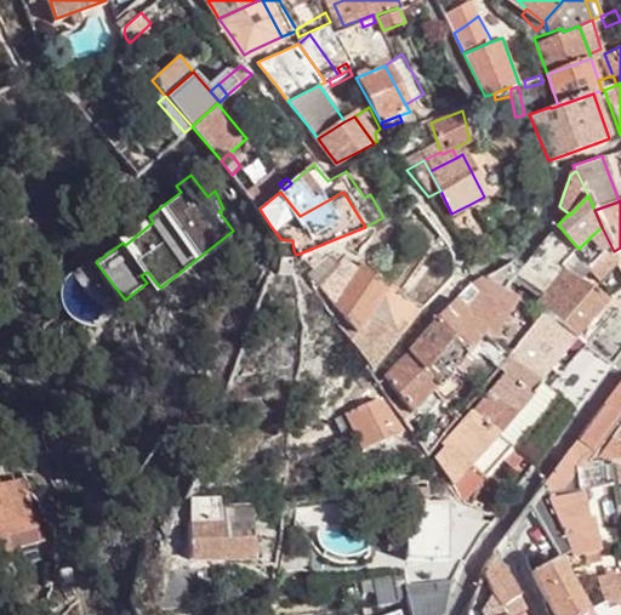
[(522,266),(516,273),(535,289),(524,301),(534,307),(565,269),(579,279),(580,278),(588,268),(591,265),(579,249),(558,225),(547,237),(520,265),(522,266)]
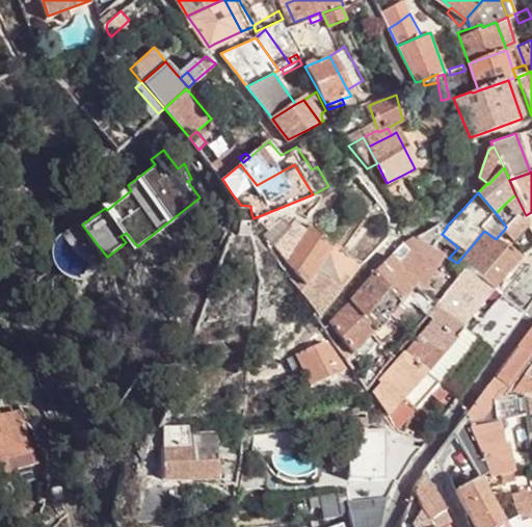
[(523,209),(515,194),(506,203),(516,215),(523,209)]
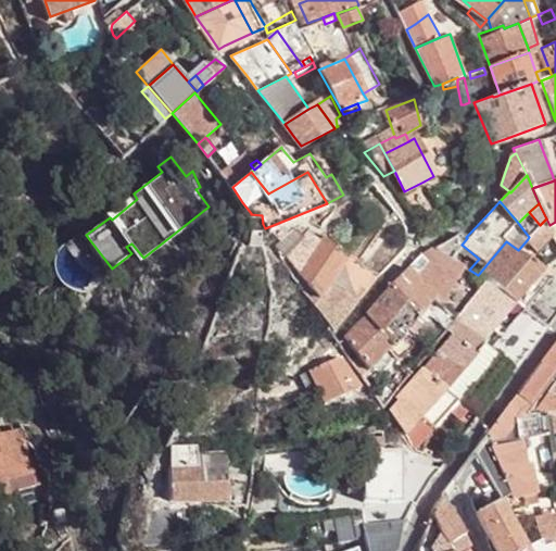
[(302,218),(275,242),(282,257),(294,275),(310,299),(333,332),(348,315),(355,305),(370,289),(320,240),(325,236),(302,218)]
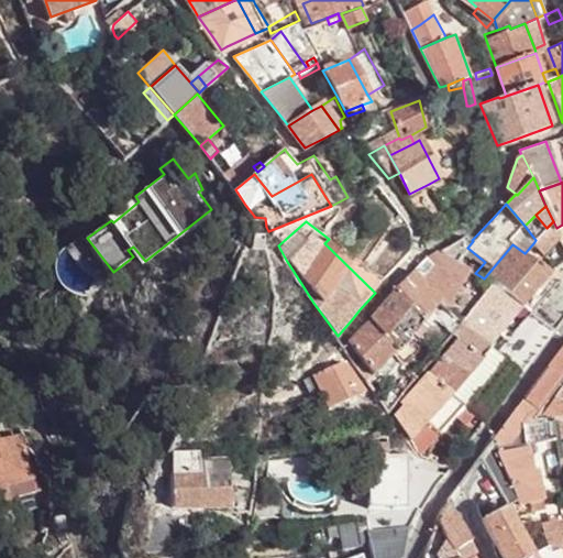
[(441,221),(429,231),(431,236),(444,226),(441,221)]
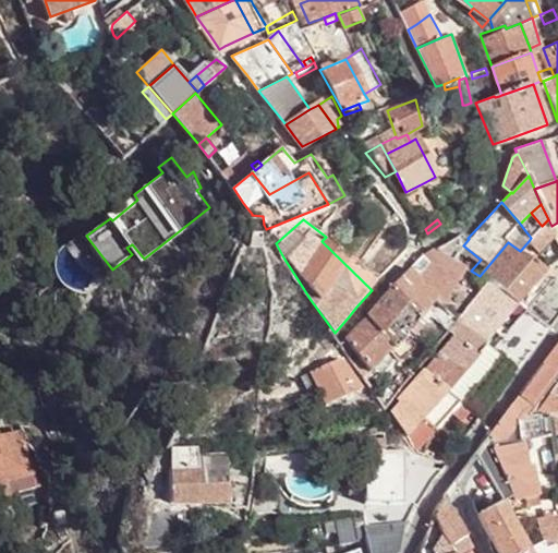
[(538,250),(555,235),(552,226),(548,219),(542,226),(534,233),(531,238),(529,241),(538,250)]
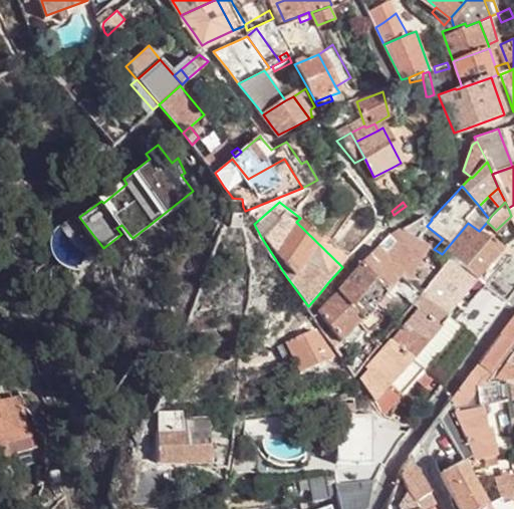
[(492,215),(482,203),(479,206),(489,219),(492,215)]
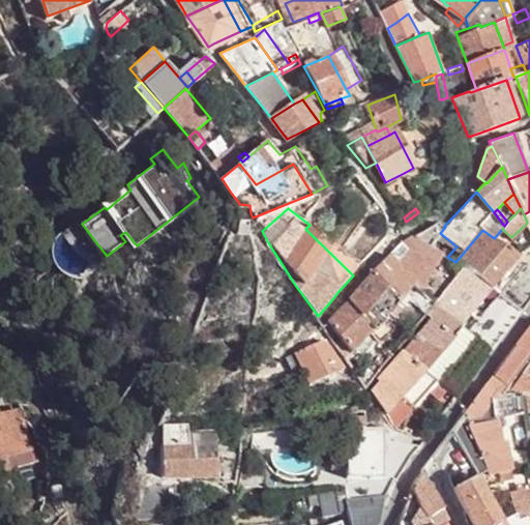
[(236,231),(247,229),(249,219),(239,219),(236,231)]
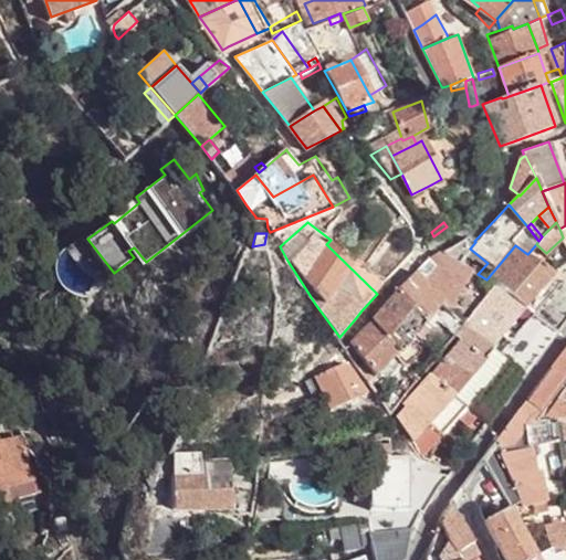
[(469,234),(441,251),(458,261),(470,249),(475,242),(474,241),(469,234)]
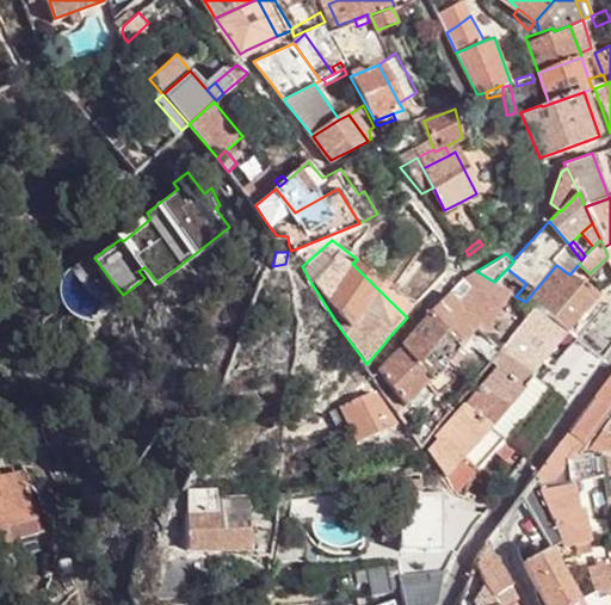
[(567,332),(598,296),(571,273),(569,275),(556,265),(525,302),(526,303),(535,308),(539,310),(539,309),(541,310),(566,331),(567,332)]
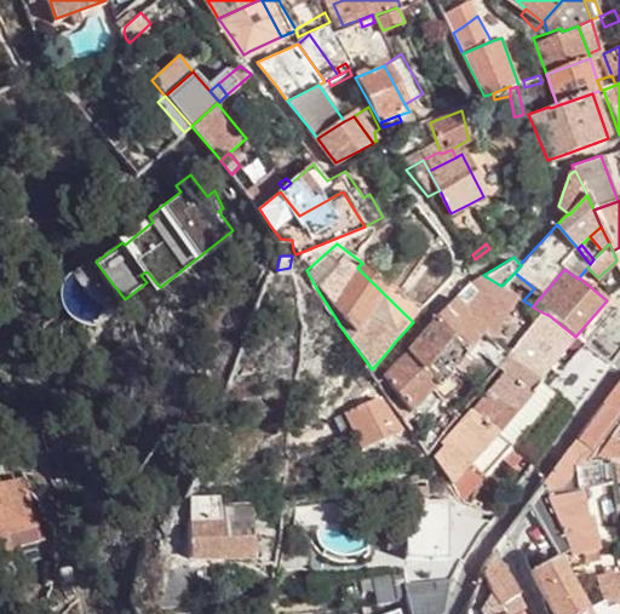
[(491,338),(516,297),(501,287),(501,286),(483,275),(477,277),(471,280),(470,282),(478,291),(465,308),(464,309),(483,332),(491,338)]
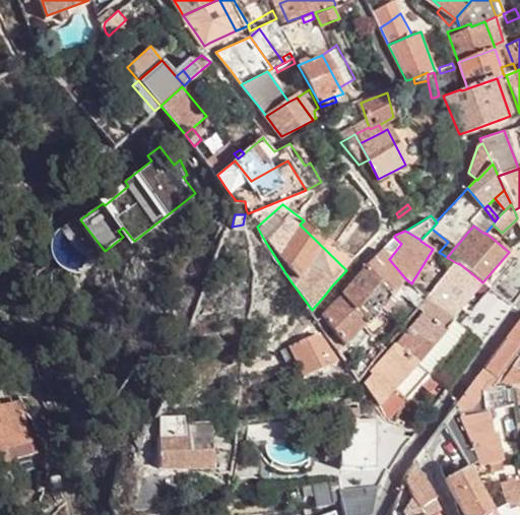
[(519,255),(519,243),(519,242),(509,252),(517,258),(519,255)]
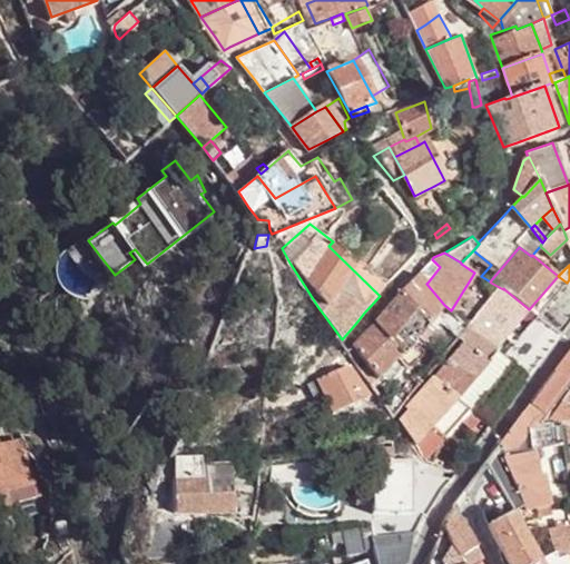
[(429,322),(444,305),(426,284),(428,283),(420,273),(409,283),(402,290),(403,293),(404,292),(429,322)]
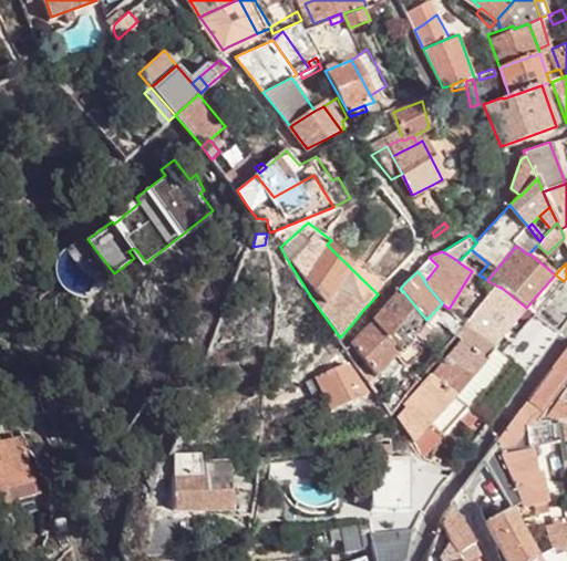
[(564,281),(555,274),(526,308),(533,313),(557,333),(557,332),(558,332),(566,320),(566,304),(554,294),(564,281)]
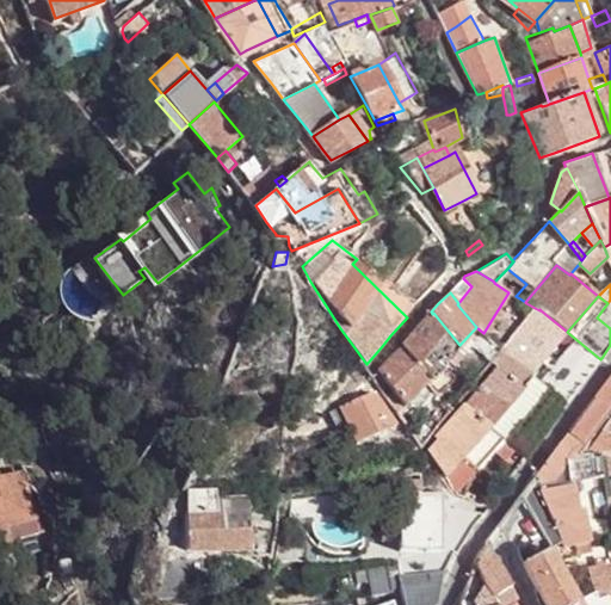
[(495,345),(503,351),(535,308),(526,303),(495,345)]
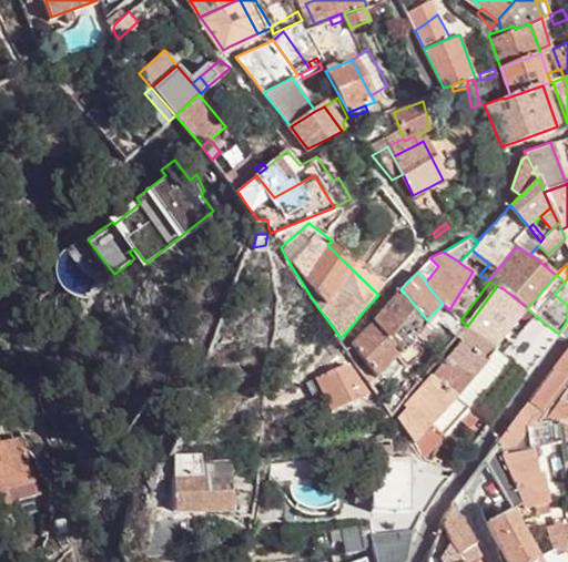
[(567,305),(567,284),(565,282),(555,295),(567,305)]
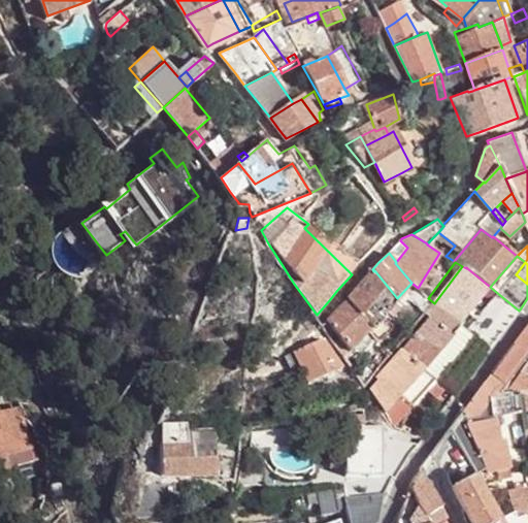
[(436,304),(458,322),(476,301),(489,286),(467,268),(456,283),(454,281),(436,304)]
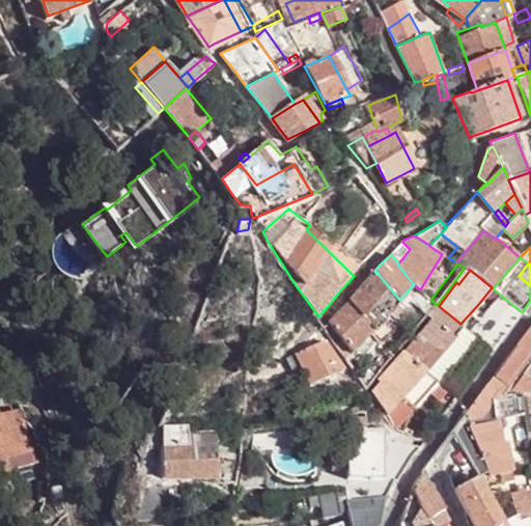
[(352,302),(373,331),(391,310),(397,315),(403,307),(399,301),(399,300),(376,272),(375,273),(361,289),(353,300),(352,302)]
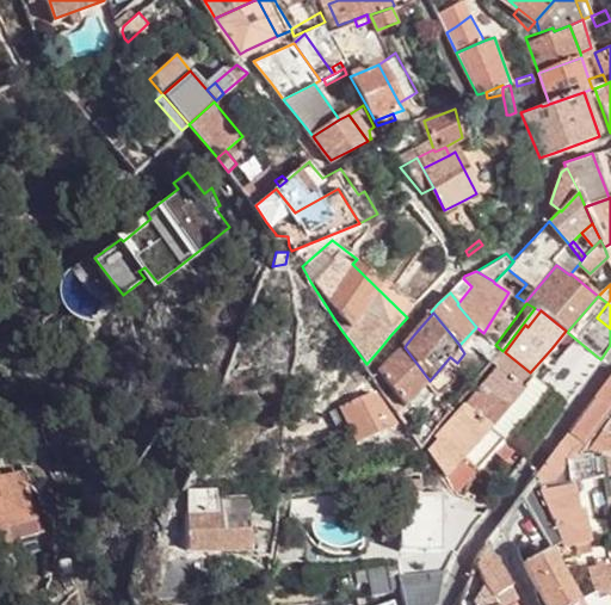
[(483,344),(488,338),(483,333),(476,327),(460,345),(460,346),(464,353),(466,355),(473,346),(475,350),(481,343),(483,344)]
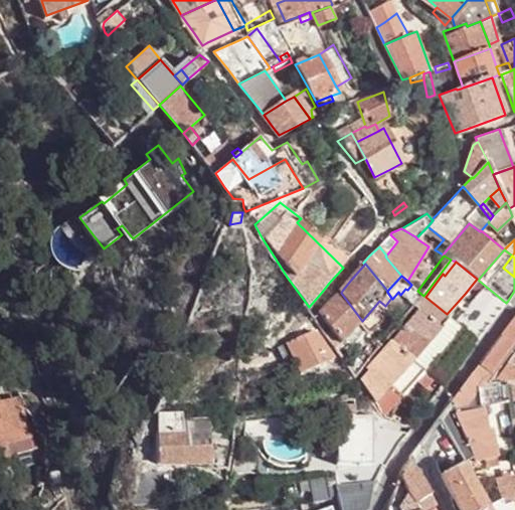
[(478,339),(506,303),(484,285),(479,291),(455,321),(478,339)]
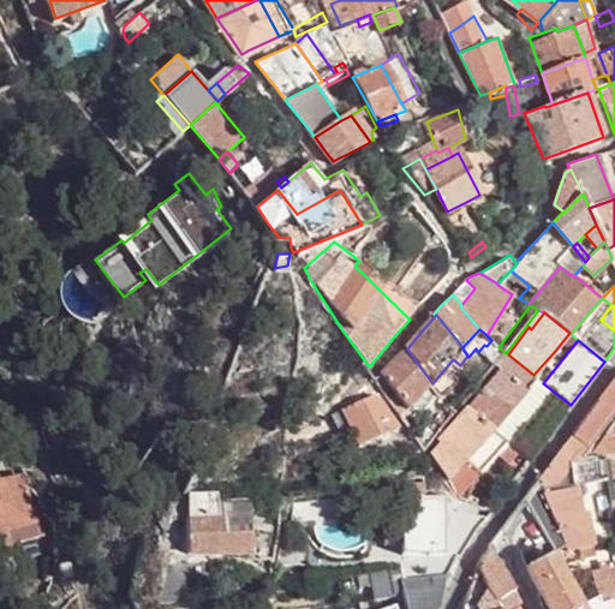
[(543,383),(572,347),(568,344),(560,354),(555,351),(533,375),(536,377),(543,383)]
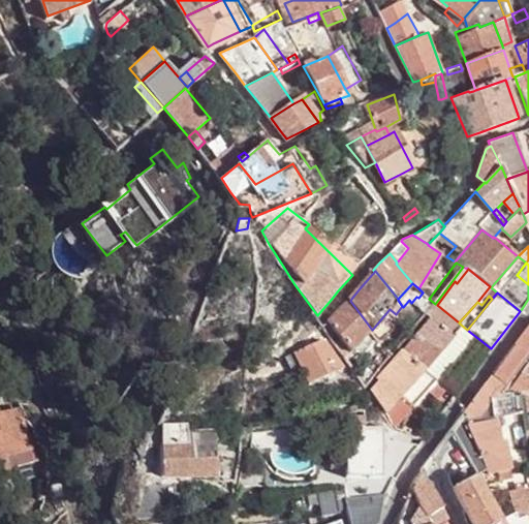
[(352,352),(372,330),(350,301),(351,299),(350,298),(338,310),(329,320),(352,352)]
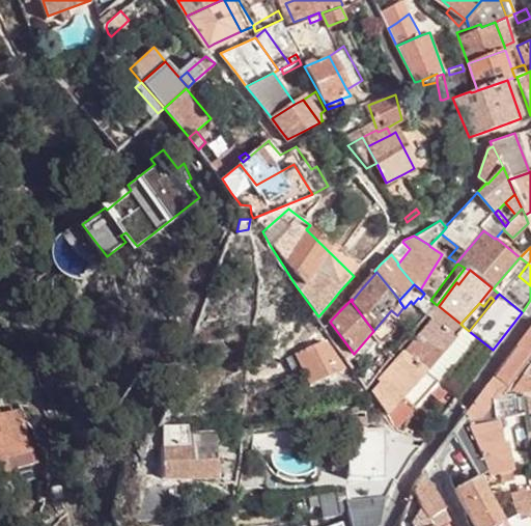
[(403,351),(427,369),(451,339),(463,326),(460,324),(439,306),(437,305),(427,316),(428,319),(403,351)]
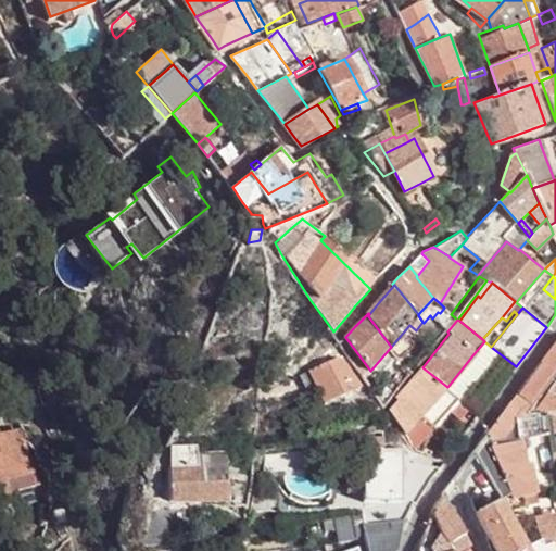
[(468,404),(480,413),(516,366),(491,347),(484,341),(472,355),(481,362),(455,393),(459,398),(468,404)]
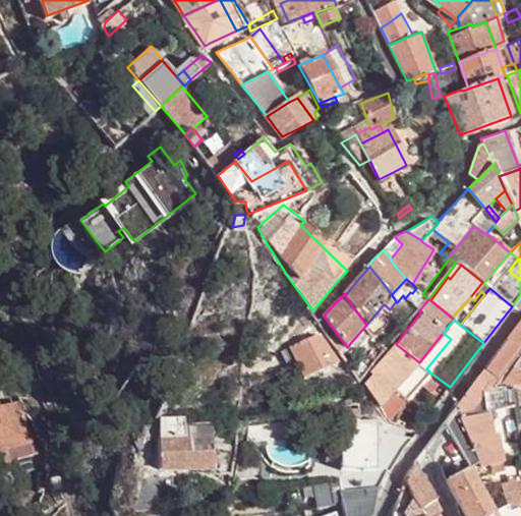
[(373,335),(366,325),(347,347),(353,354),(373,335)]
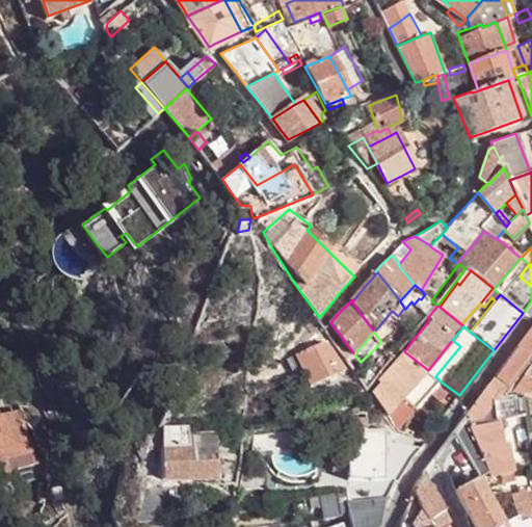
[(524,337),(516,346),(526,350),(531,341),(524,337)]
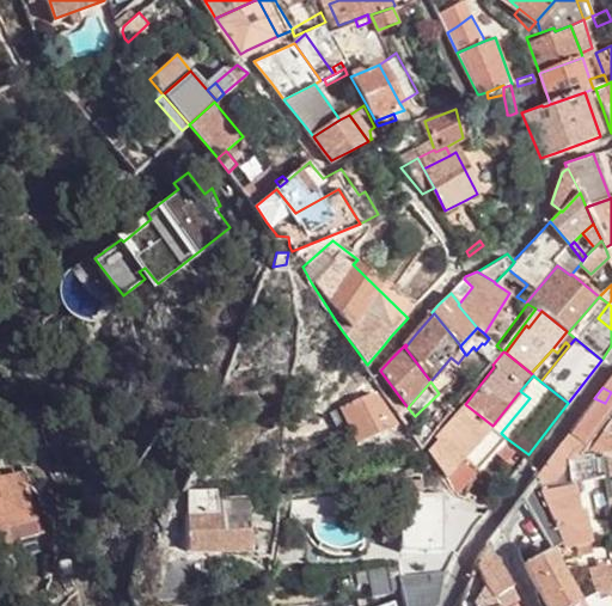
[(493,426),(501,433),(530,398),(520,391),(493,426)]
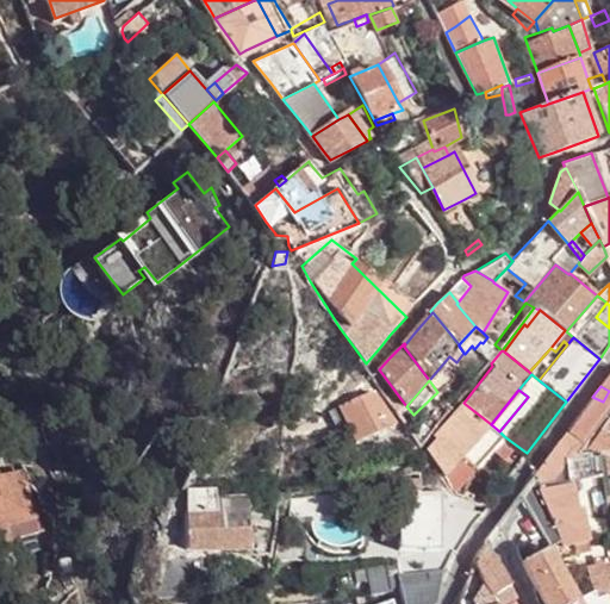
[(399,427),(375,391),(343,405),(361,442),(399,427)]
